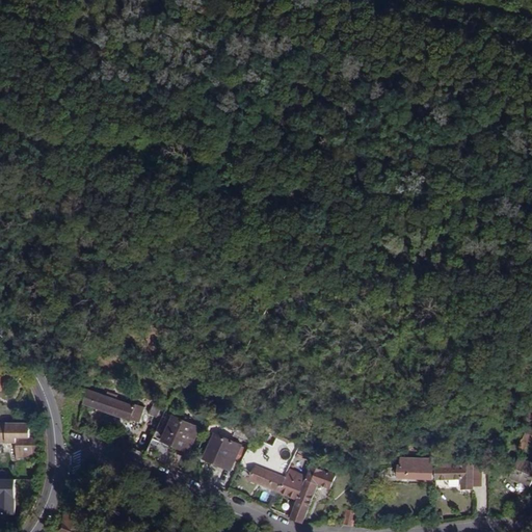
[(35,345),(38,354),(47,351),(44,343),(35,345)]
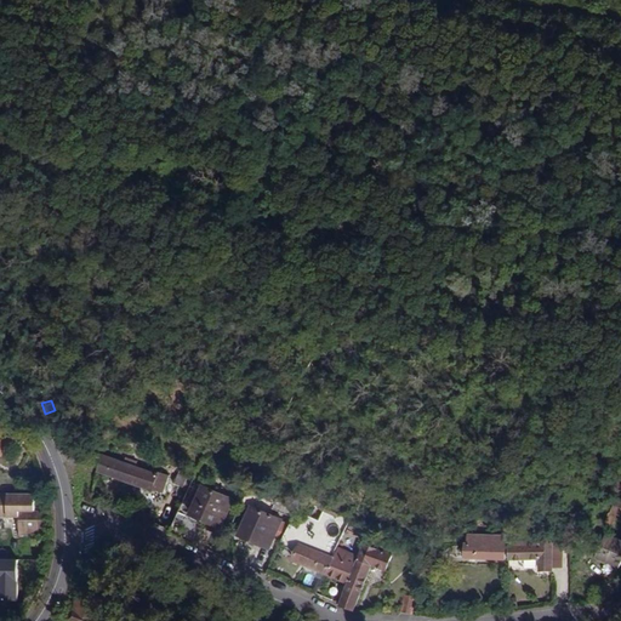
[(161,491),(167,474),(132,462),(132,461),(127,459),(127,460),(126,463),(121,462),(109,459),(100,455),(96,471),(118,478),(129,483),(161,491)]
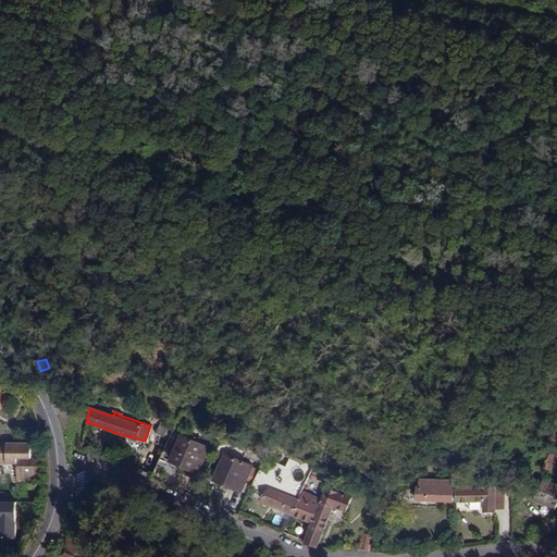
[(161,418),(156,431),(164,434),(169,421),(161,418)]
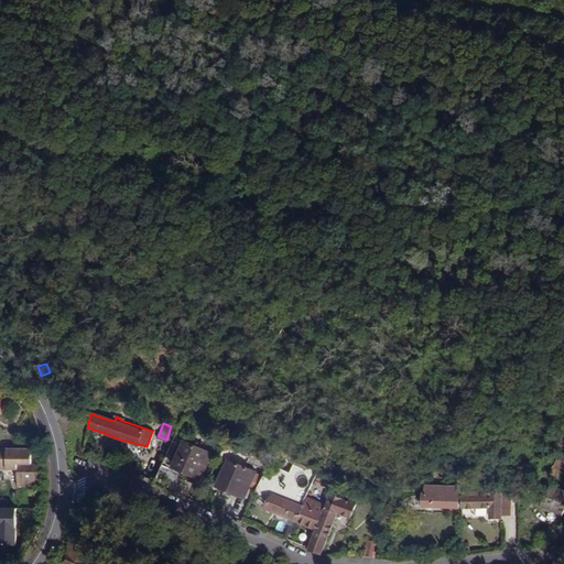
[(173,464),(184,468),(183,473),(199,479),(201,476),(214,444),(185,433),(173,464)]
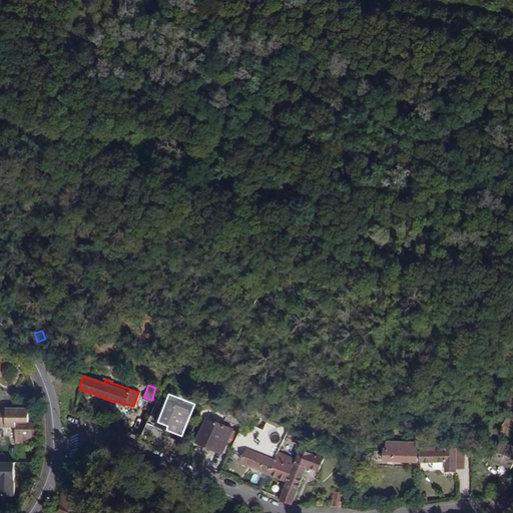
[(0,407),(0,427),(14,428),(14,442),(33,443),(34,423),(28,423),(28,408),(0,407)]
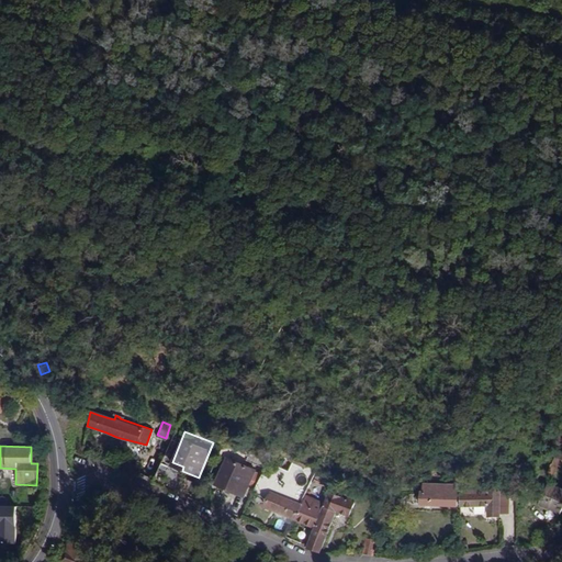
[(259,476),(255,485),(254,489),(267,494),(262,505),(274,510),(293,518),(299,505),(298,504),(316,463),(277,446),(269,462),(267,461),(259,476)]
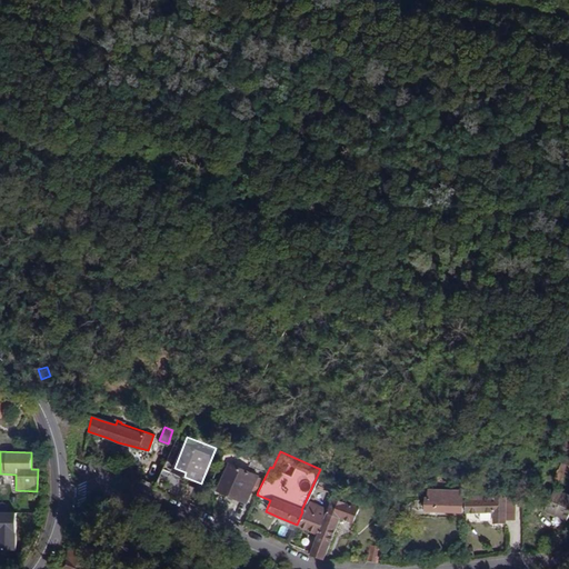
[(228,495),(246,502),(251,489),(258,491),(262,482),(265,476),(261,475),(260,478),(229,465),(219,486),(230,491),(228,495)]
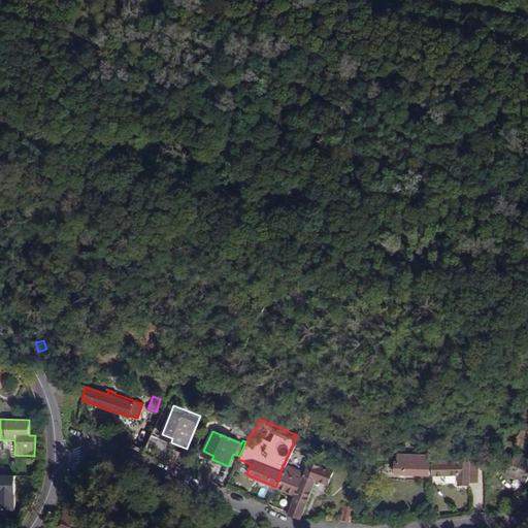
[(513,446),(518,448),(523,437),(517,435),(516,437),(509,434),(505,444),(512,447),(513,446)]
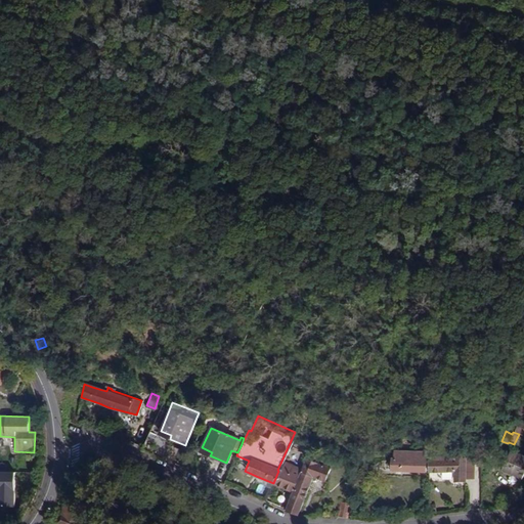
[(307,447),(293,441),(290,447),(305,453),(307,447)]
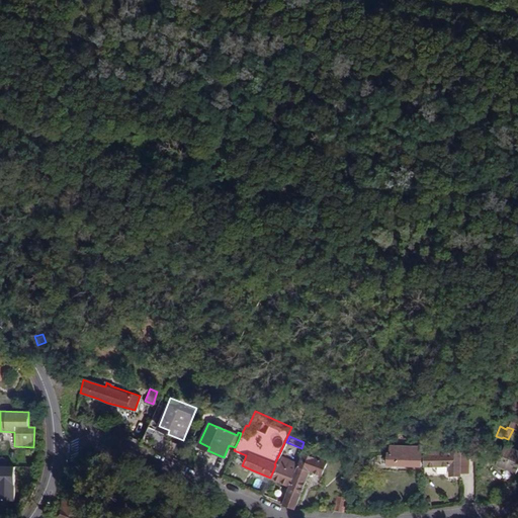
[(516,473),(517,467),(517,450),(504,445),(496,465),(516,473)]
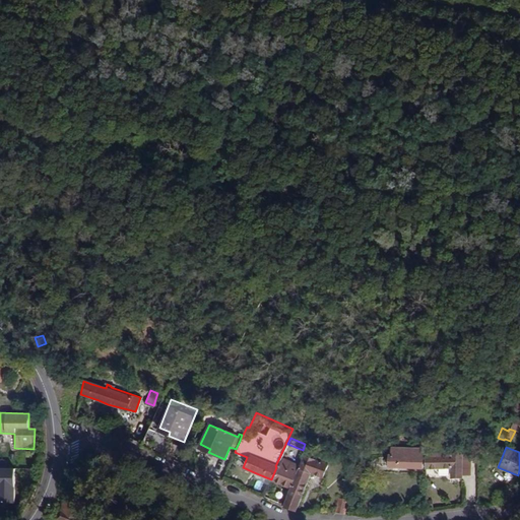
[(388,455),(387,467),(415,468),(421,468),(421,456),(411,455),(411,449),(390,448),(390,455),(388,455)]
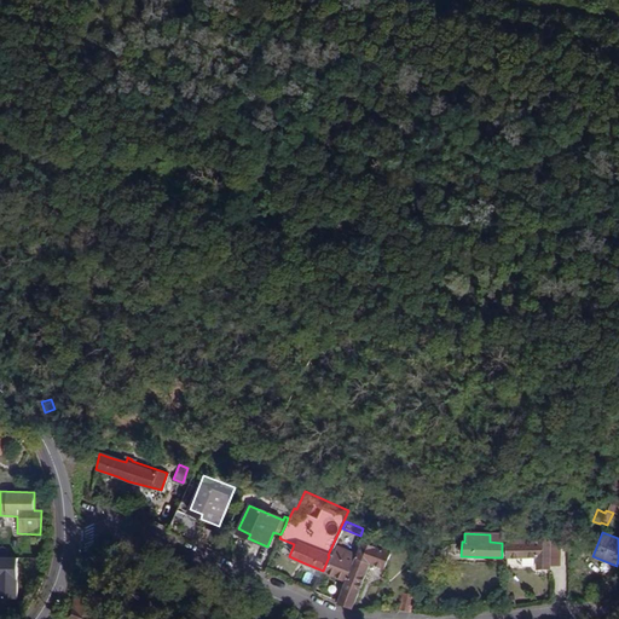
[(381,559),(386,561),(389,553),(360,542),(356,555),(346,580),(342,590),(337,603),(352,608),(369,563),(377,567),(381,559)]
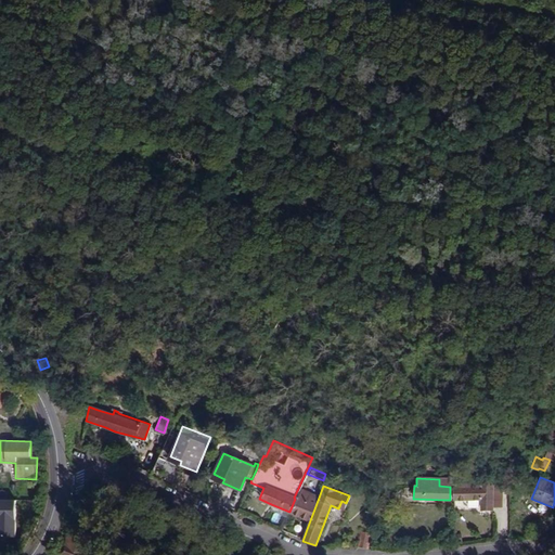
[(492,511),(491,487),(453,488),(453,500),(481,500),(481,511),(492,511)]
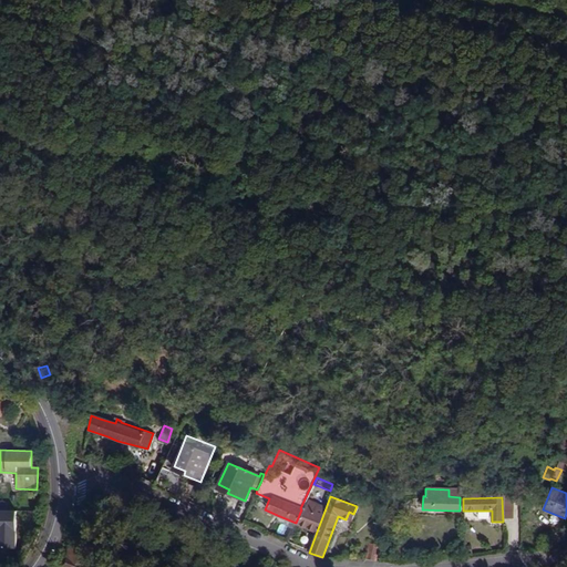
[(296,523),(317,532),(326,508),(306,501),(303,503),(301,509),(296,523)]
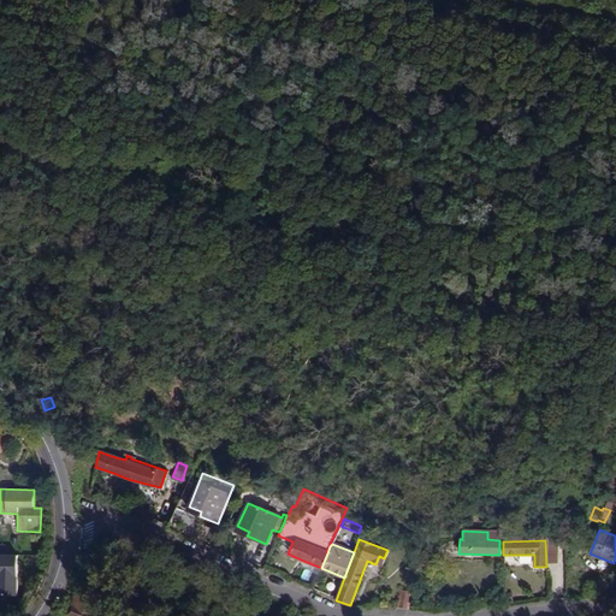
[(0,596),(18,597),(18,554),(0,554),(0,596)]
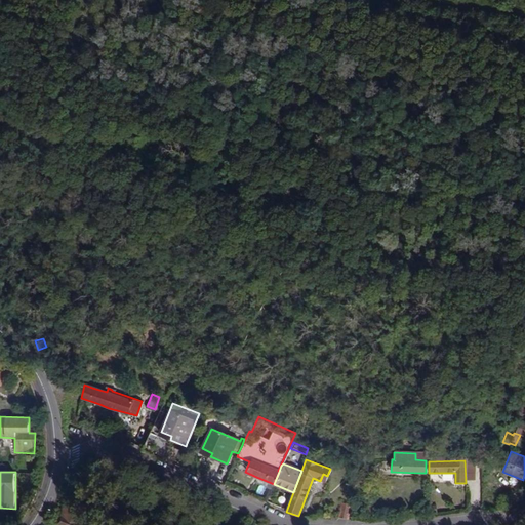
[(366,483),(368,477),(362,475),(359,481),(366,483)]
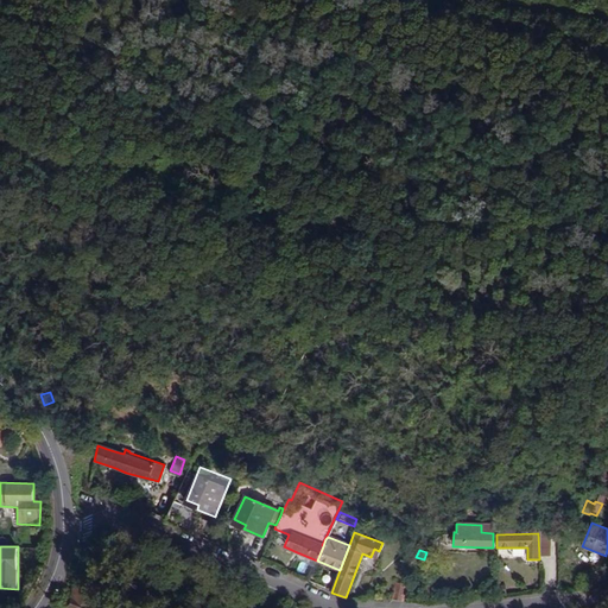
[(295,557),(315,567),(317,561),(297,552),(295,557)]
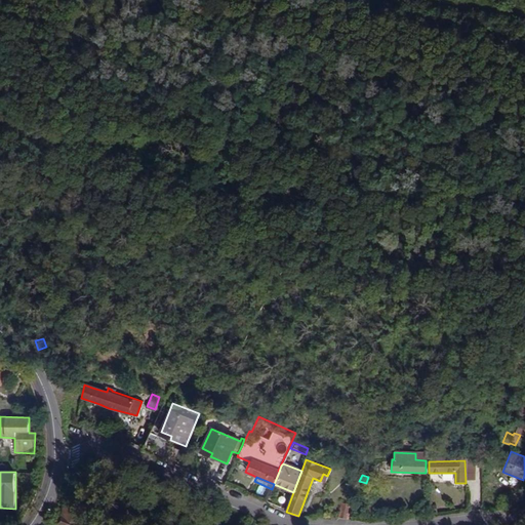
[(357,487),(363,490),(366,483),(359,481),(357,487)]
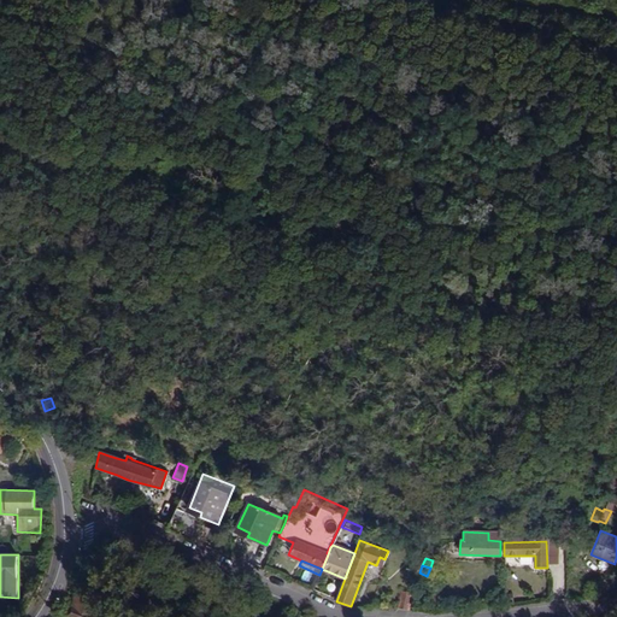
[(430,591),(430,610),(446,609),(445,589),(430,591)]
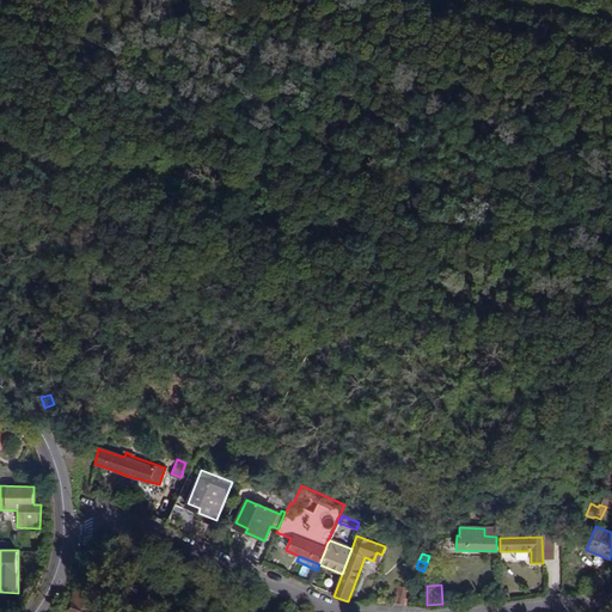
[(398,587),(395,603),(396,603),(405,605),(409,588),(398,587)]
